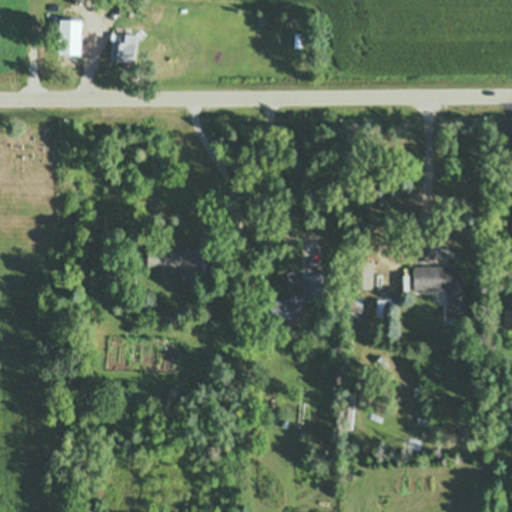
[(78,39),(57,39),(57,5),(78,5),(78,31),(78,39)]
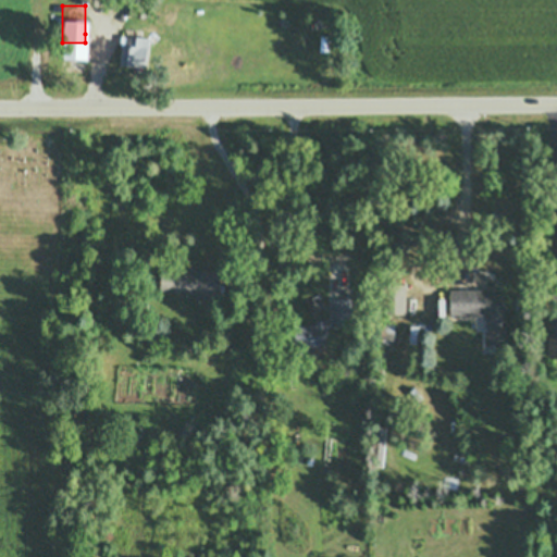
[(145,29),(145,37),(127,36),(127,28),(145,29)]
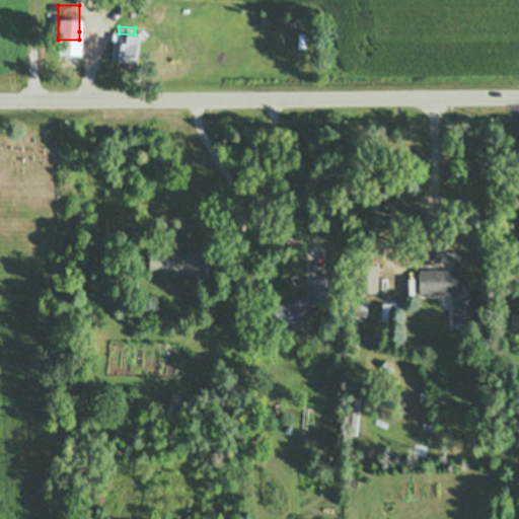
[(119,33),(135,34),(138,34),(137,62),(112,60),(114,33),(119,33)]
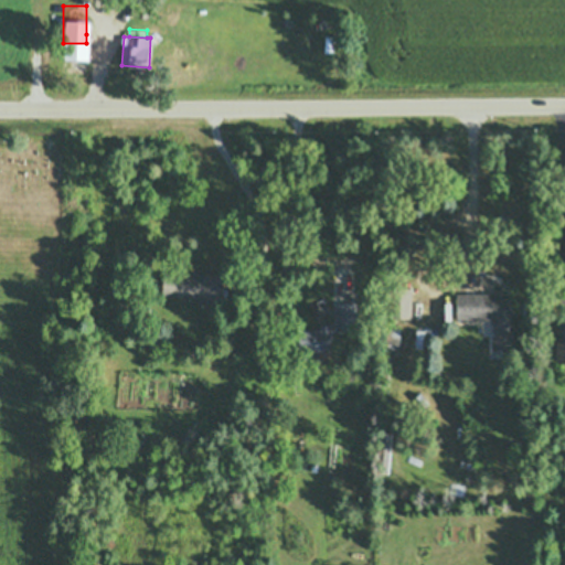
[(181,297),(174,296),(163,295),(164,274),(180,275),(180,273),(222,276),(220,302),(196,301),(196,298),(181,297)]
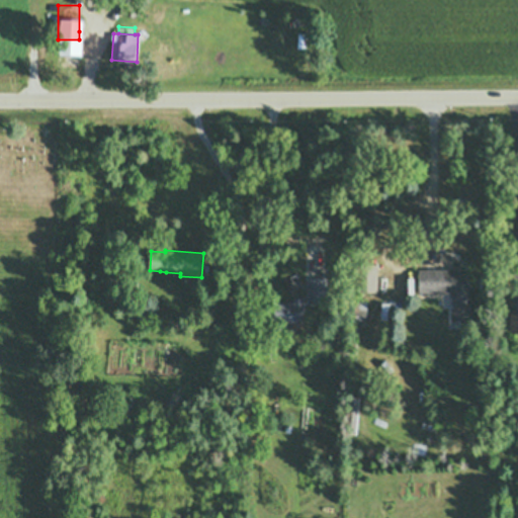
[(377,263),(378,290),(359,290),(359,263),(377,263)]
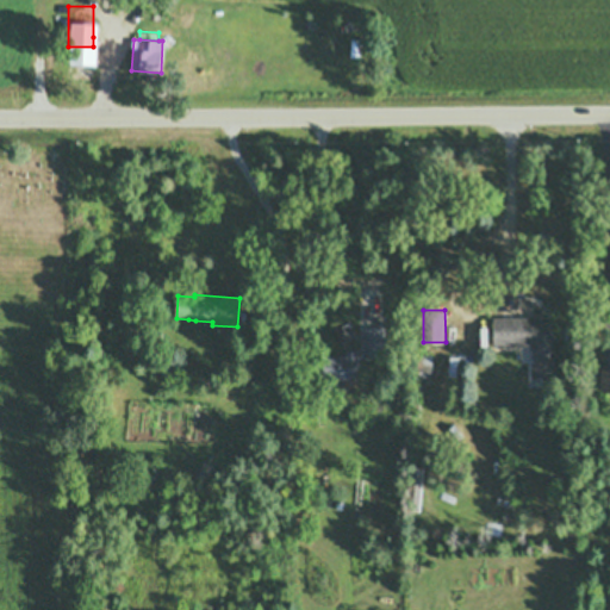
[(520,343),(496,343),(495,317),(541,317),(541,322),(555,322),(555,380),(535,380),(534,356),(534,343),(520,343)]
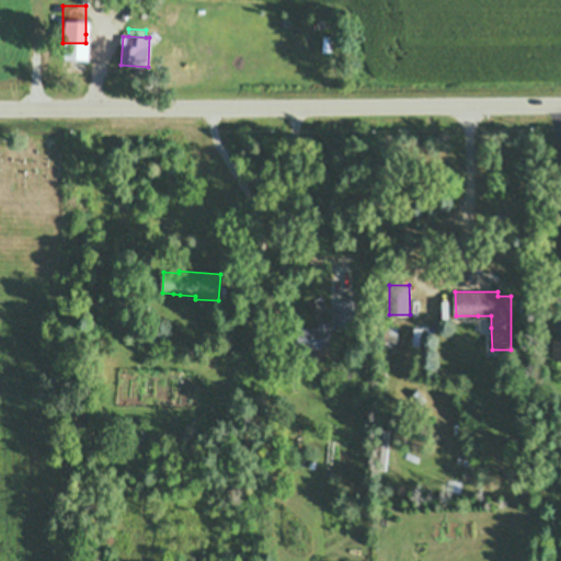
[(334,329),(334,302),(354,301),(355,329),(334,329)]
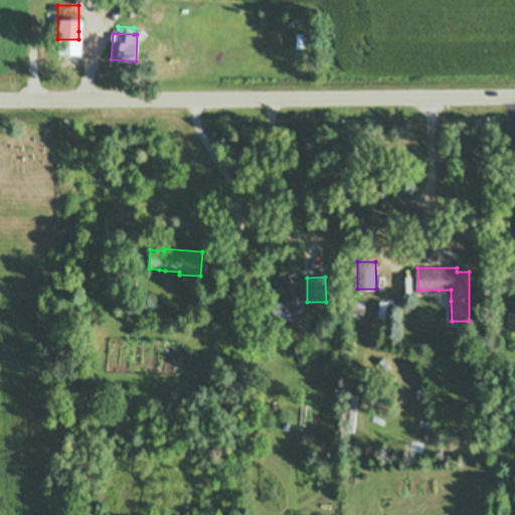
[(439,290),(451,290),(451,301),(439,300),(439,290)]
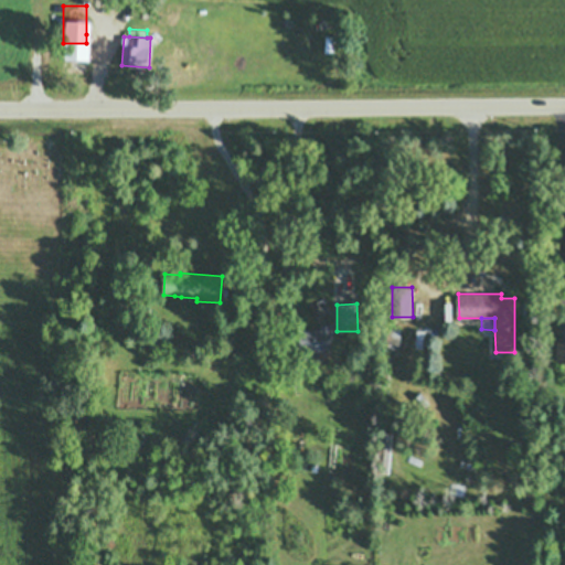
[(300,329),(321,329),(321,326),(331,326),(331,351),(300,351),(300,329)]
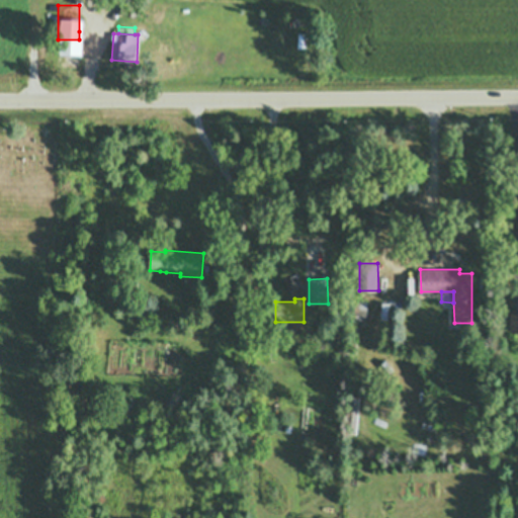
[(367,303),(367,320),(353,320),(354,303),(367,303)]
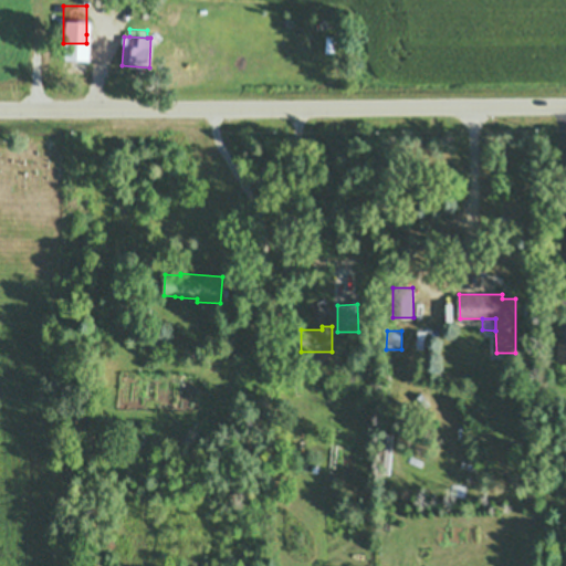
[(196,447),(184,447),(184,437),(196,437),(196,447)]
